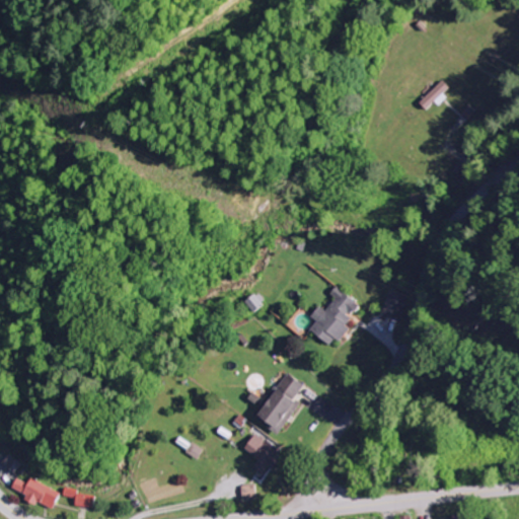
[(451,89),(442,80),(419,102),(426,109),(434,101),(436,103),(451,89)]
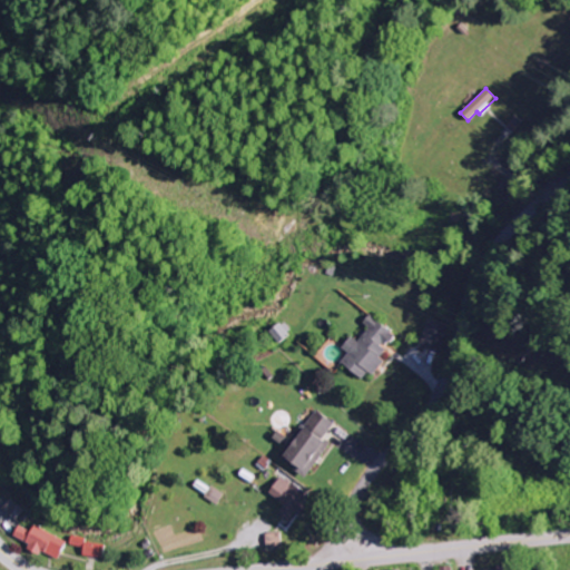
[(394,336),(369,314),(361,324),(366,330),(356,341),(350,336),(341,346),(349,352),(340,363),(364,382),(382,360),(379,356),(394,336)]
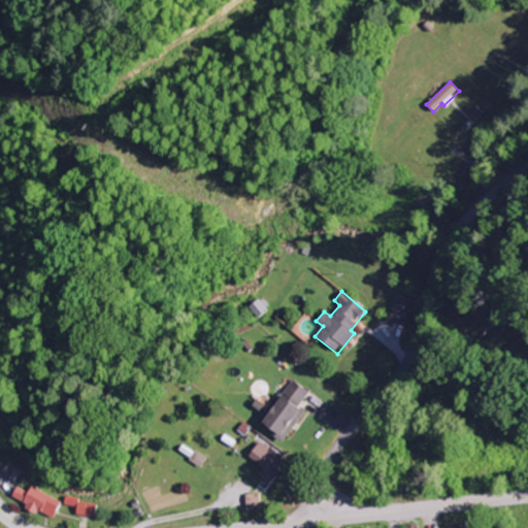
[(415,300),(394,295),(388,321),(408,325),(415,300)]
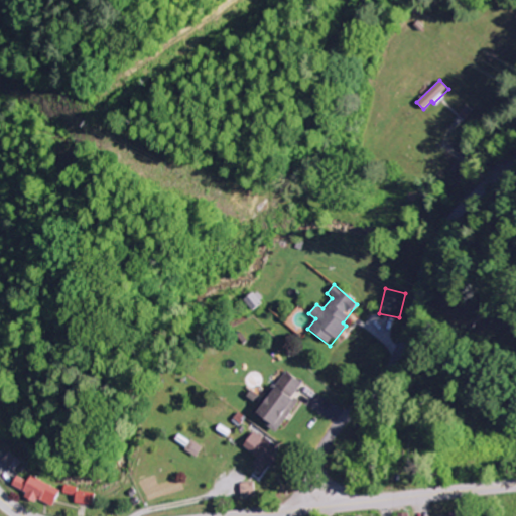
[(243,300),(251,310),(264,300),(255,289),(243,300)]
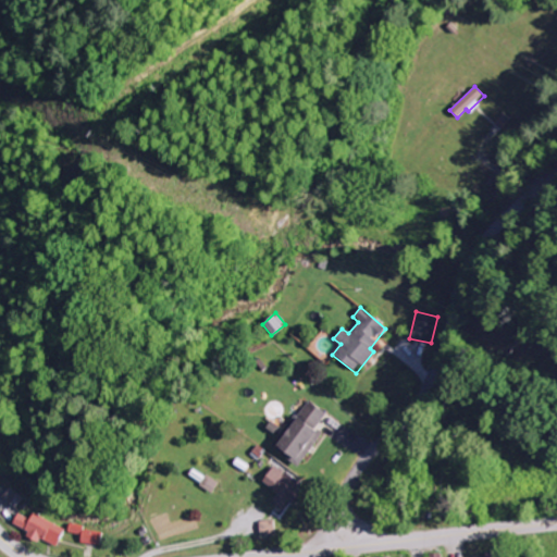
[(273,446),(300,465),(322,433),(316,429),(326,413),(306,399),(273,446)]
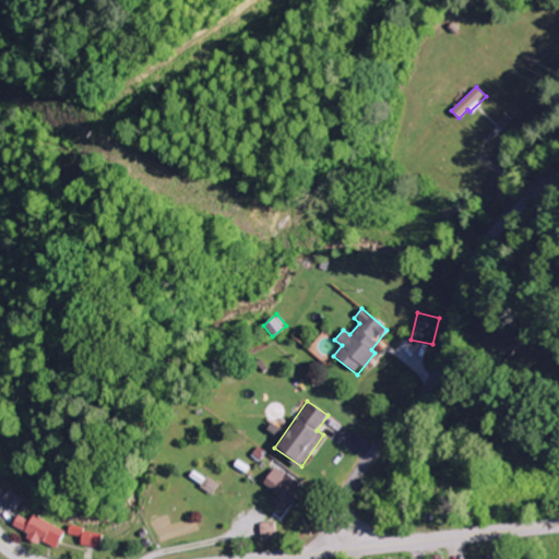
[(284,510),(301,486),(276,466),(263,484),(280,496),(274,503),(284,510)]
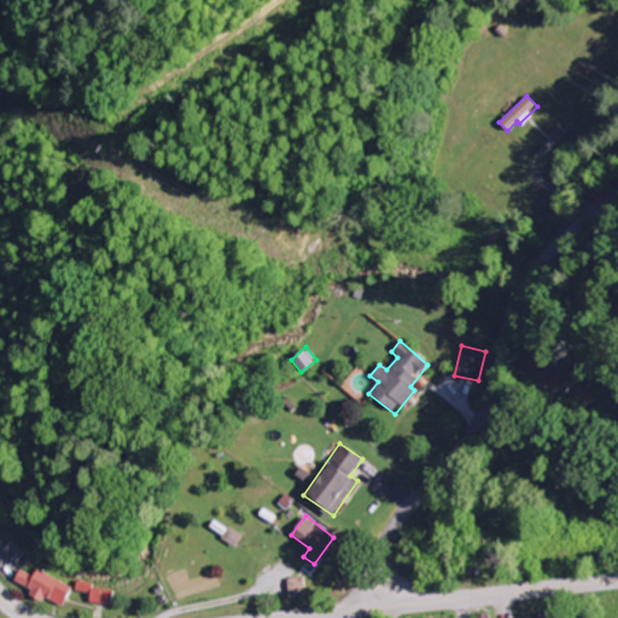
[(242,536),(228,528),(221,538),(234,547),(242,536)]
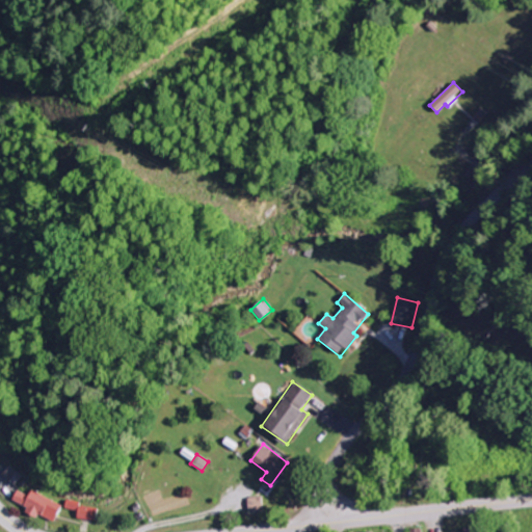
[(1,475),(15,485),(22,475),(8,466),(1,475)]
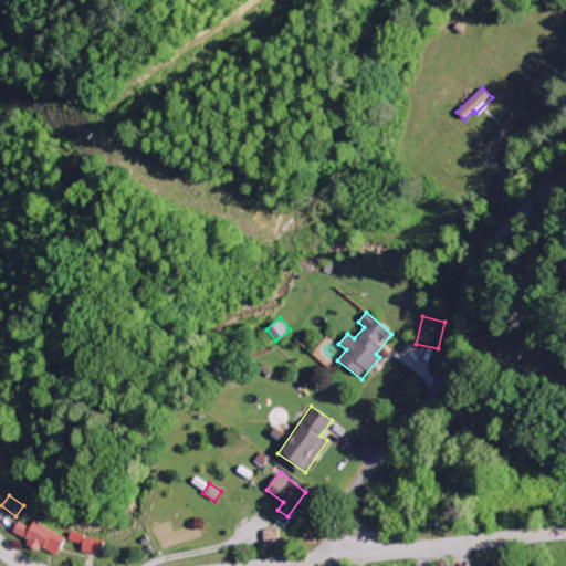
[(30,527),(17,522),(11,533),(28,541),(27,544),(56,557),(65,537),(33,522),(30,527)]
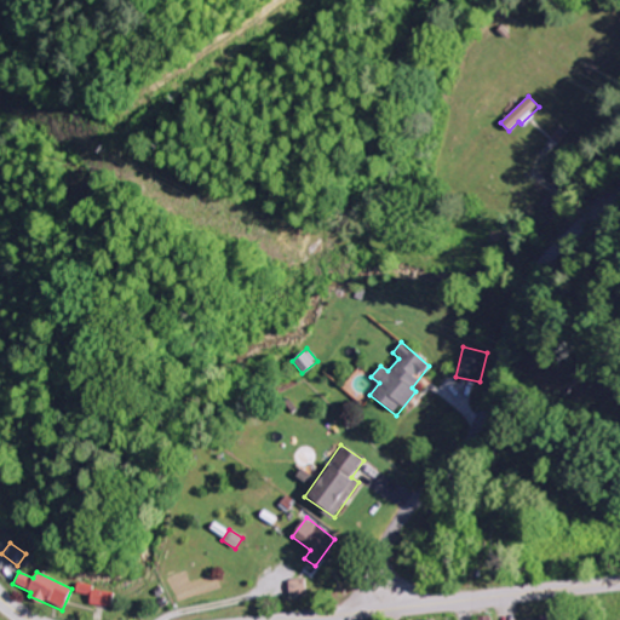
[(291,596),(308,593),(305,579),(290,581),(291,596)]
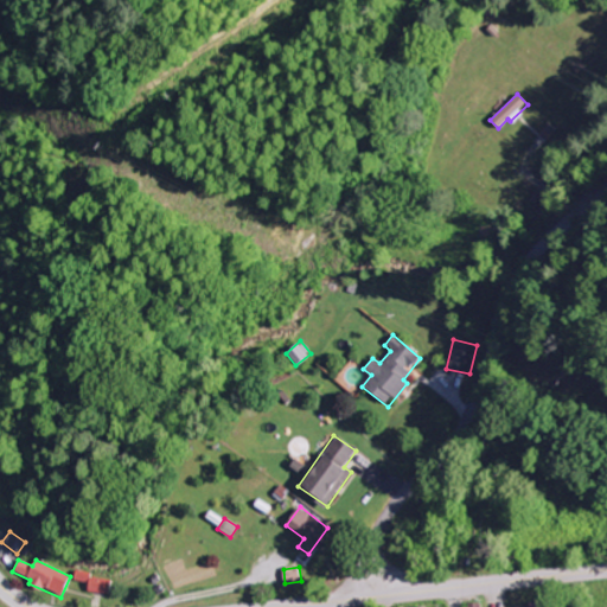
[(109,594),(112,579),(75,573),(74,581),(88,583),(87,590),(109,594)]
